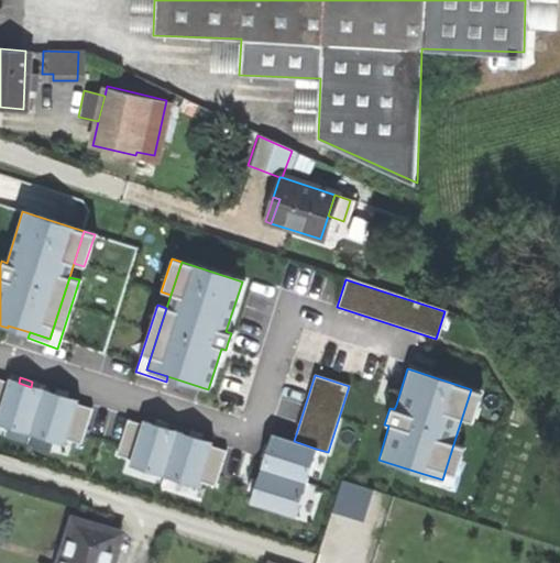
[(19,383),(7,379),(7,382),(0,401),(0,424),(28,433),(41,390),(31,387),(19,383)]
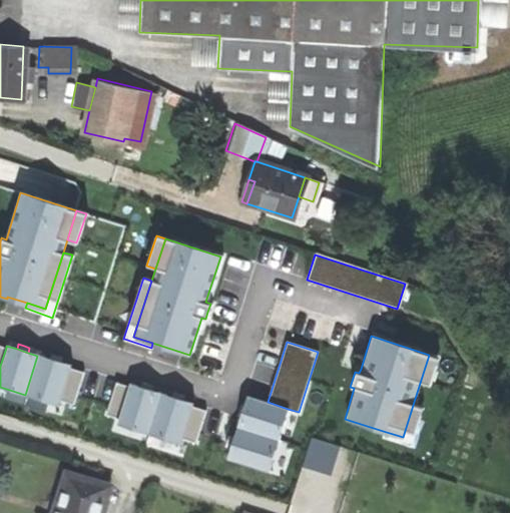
[(50,354),(48,359),(59,362),(61,357),(55,356),(50,354)]
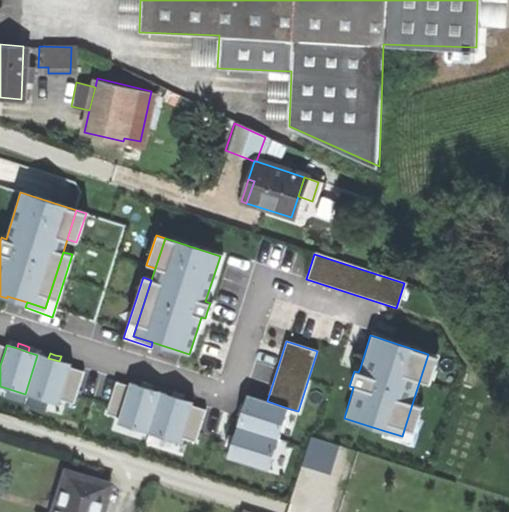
[(437,356),(428,354),(419,382),(428,384),(437,356)]
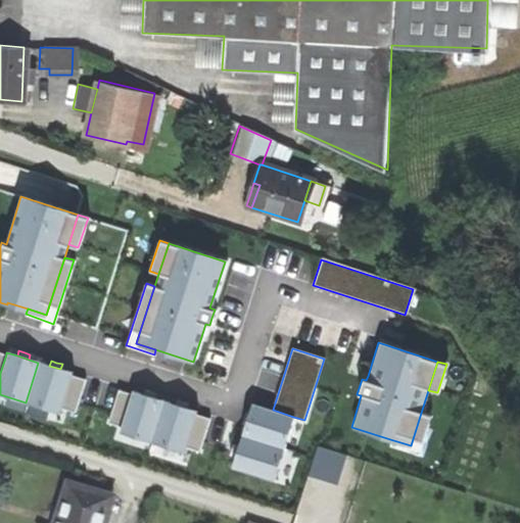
[(49,366),(38,363),(26,402),(58,413),(60,409),(71,376),(72,373),(60,369),(49,366)]
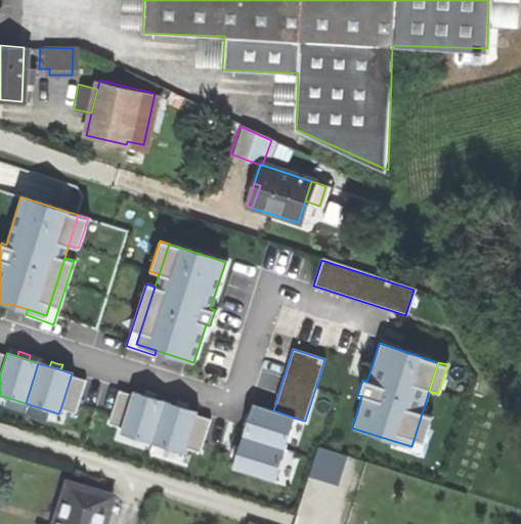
[(84,381),(71,377),(60,409),(64,410),(74,413),(77,402),(84,381)]
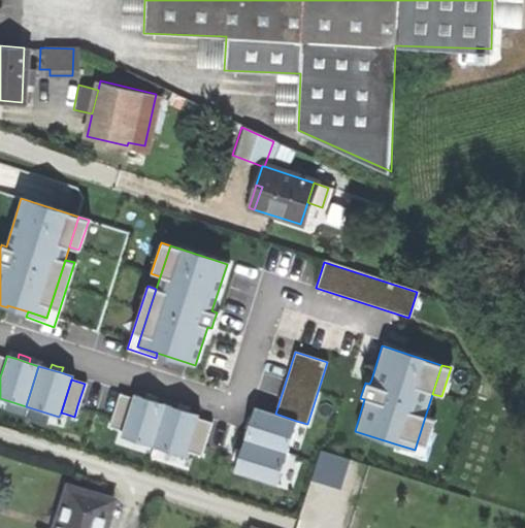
[(109,416),(106,427),(115,429),(121,431),(131,398),(117,393),(109,416)]
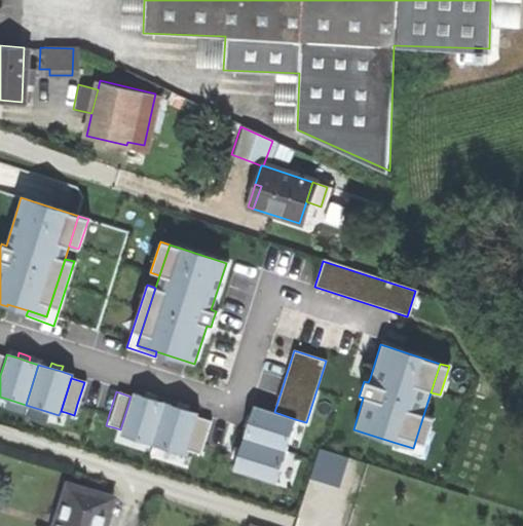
[(144,391),(142,397),(153,401),(155,396),(150,393),(144,391)]
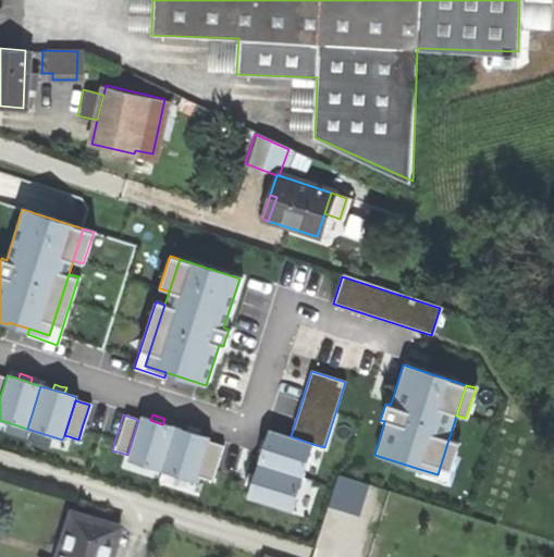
[(150,420),(139,417),(138,420),(127,455),(125,460),(159,471),(173,428),(162,424),(150,420)]
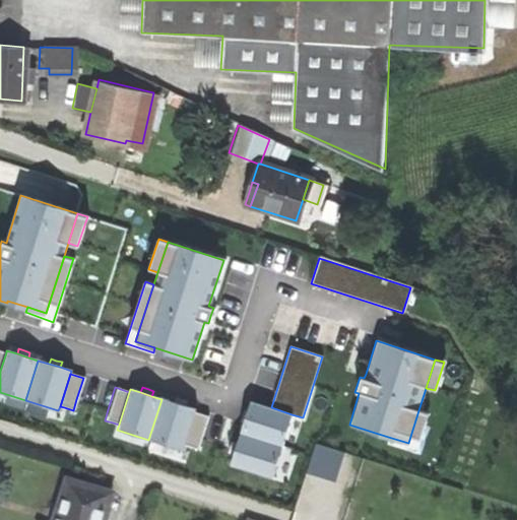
[(174,397),(172,402),(184,406),(185,401),(180,399),(174,397)]
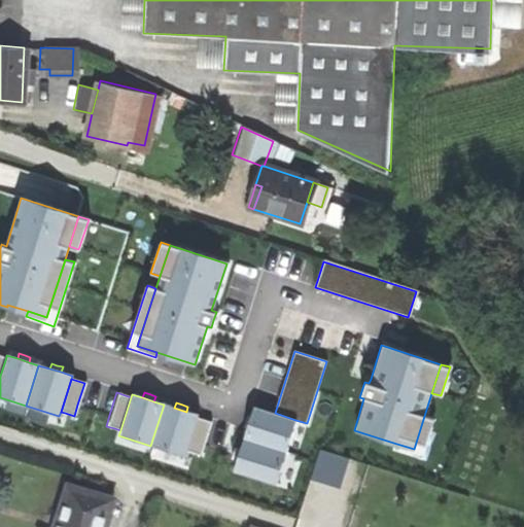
[(174,408),(164,405),(150,446),(183,456),(185,451),(196,418),(197,415),(186,412),(174,408)]
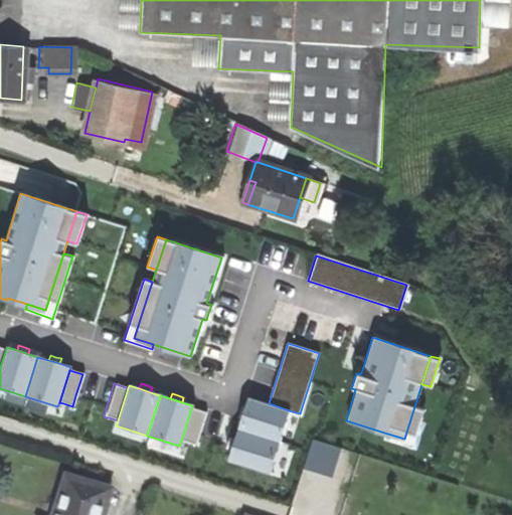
[(238,430),(279,443),(289,410),(269,403),(248,397),(244,408),(241,418),(238,430)]
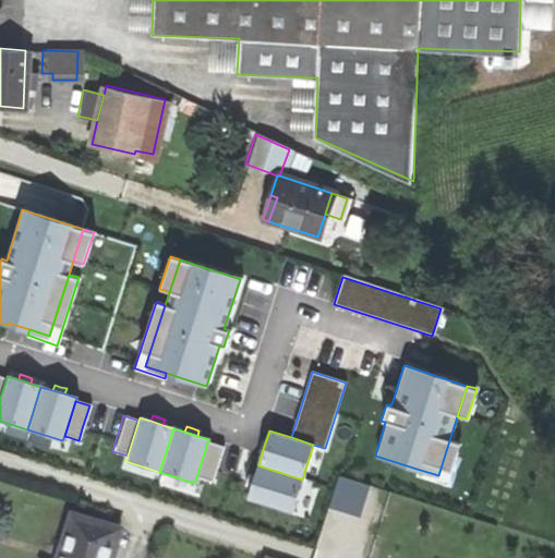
[(255,451),(262,453),(265,443),(260,440),(257,447),(255,451)]
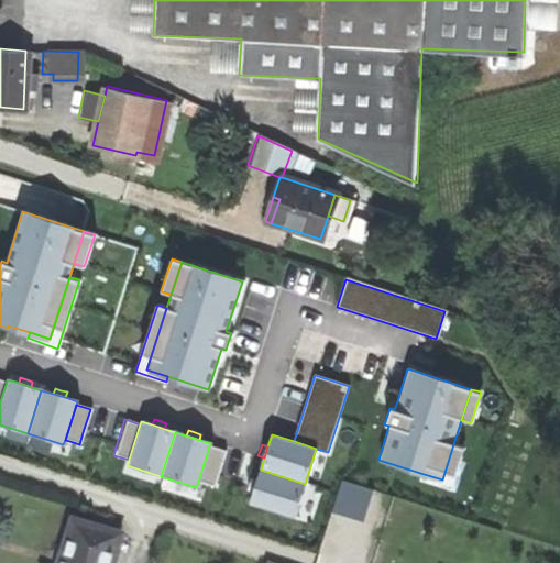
[(463,446),(453,444),(442,479),(420,473),(419,479),(450,488),(463,446)]
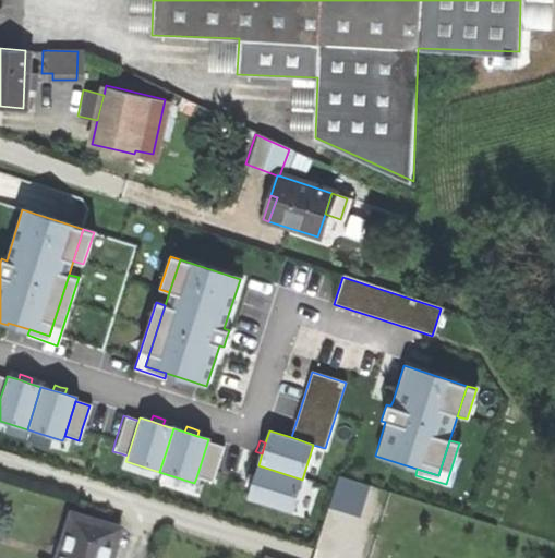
[(215,470),(221,447),(207,443),(196,477),(203,480),(210,482),(215,470)]
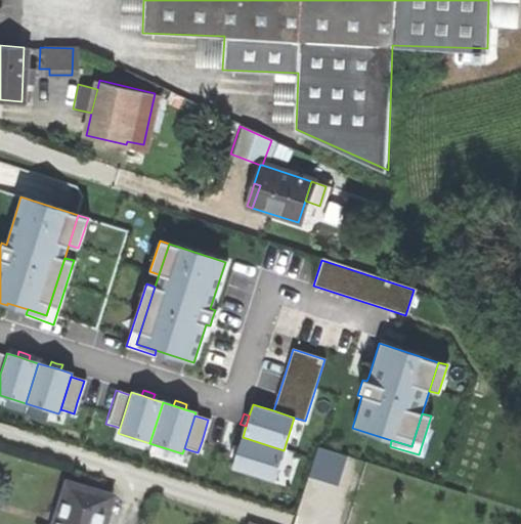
[(235,459),(232,469),(273,481),(284,450),(243,437),(239,448),(235,459)]
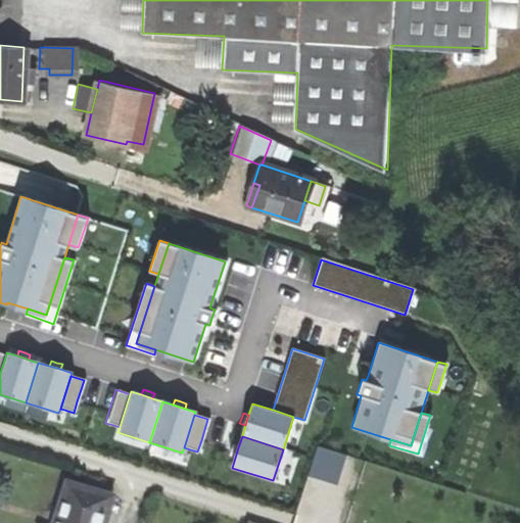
[(229,453),(228,456),(235,458),(238,447),(231,444),(230,448),(229,453)]
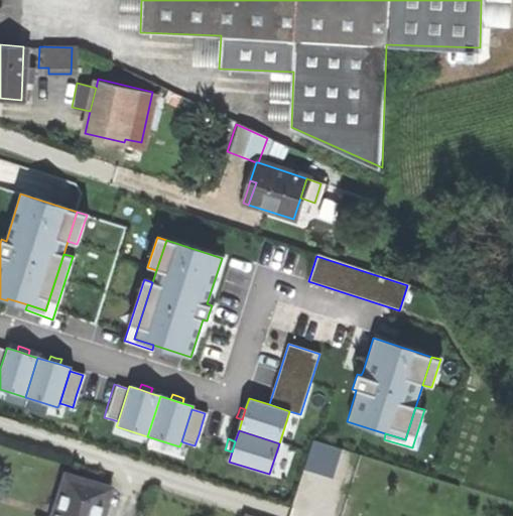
[(341,448),(310,439),(301,470),(331,479),(341,448)]
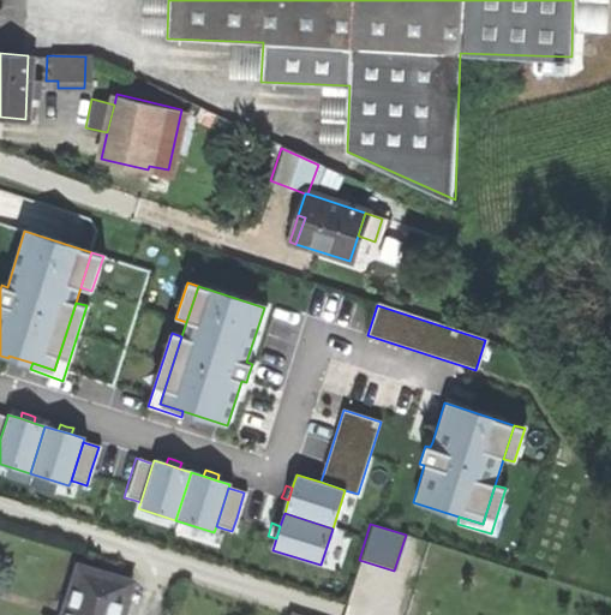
[(118,614),(130,580),(77,563),(66,598),(69,599),(65,609),(63,614),(61,614),(60,614),(118,614)]
